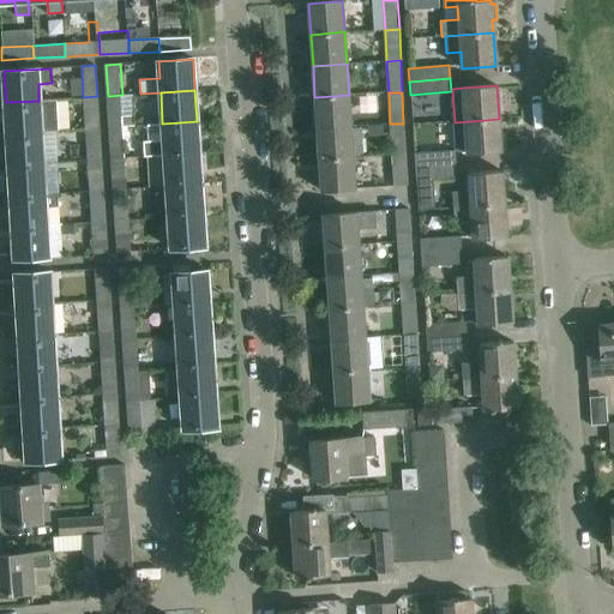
[(124,115),(122,95),(108,96),(110,127),(124,127),(124,126),(134,125),(133,115),(124,115)]
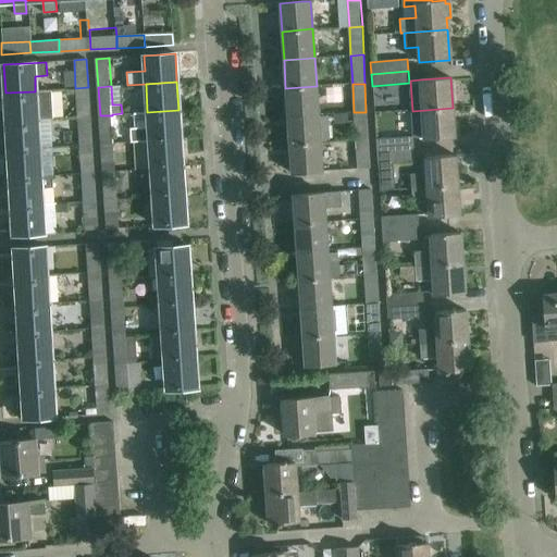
[(317,86),(285,88),(287,116),(318,114),(317,86)]
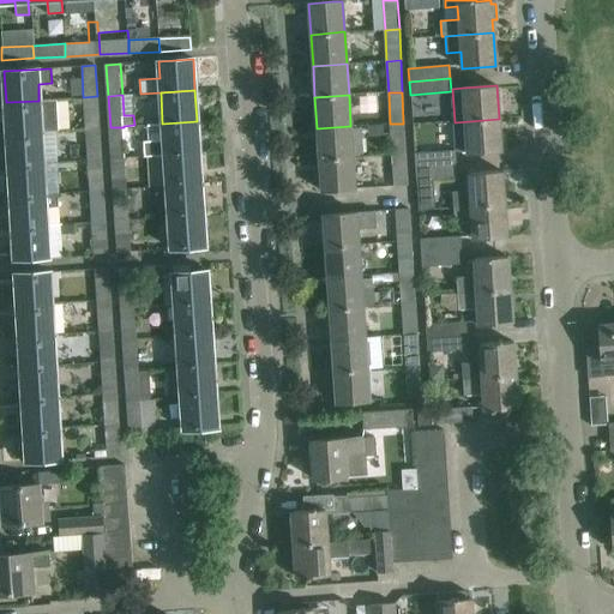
[(97,96),(83,97),(85,128),(100,128),(97,96)]
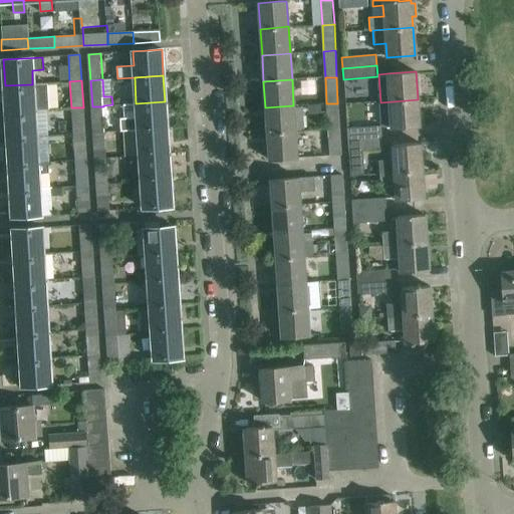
[(44,83),(32,84),(5,85),(6,111),(34,110),(46,109),(44,83)]
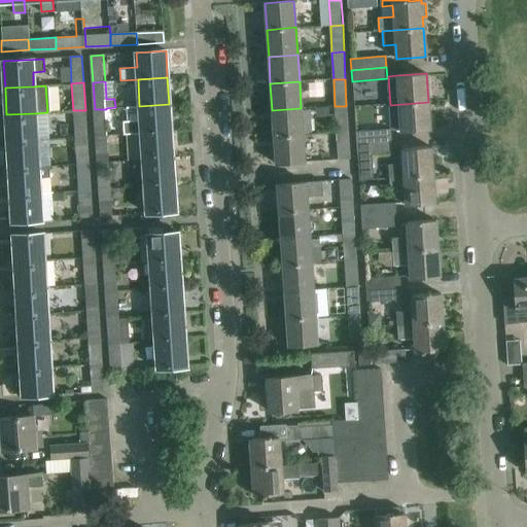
[(428,102),(390,105),(391,130),(401,129),(401,132),(429,131),(428,102)]
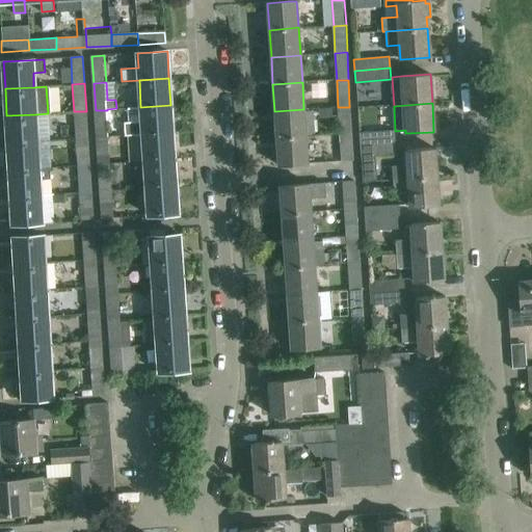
[(173,132),(170,105),(140,107),(142,135),(173,132)]
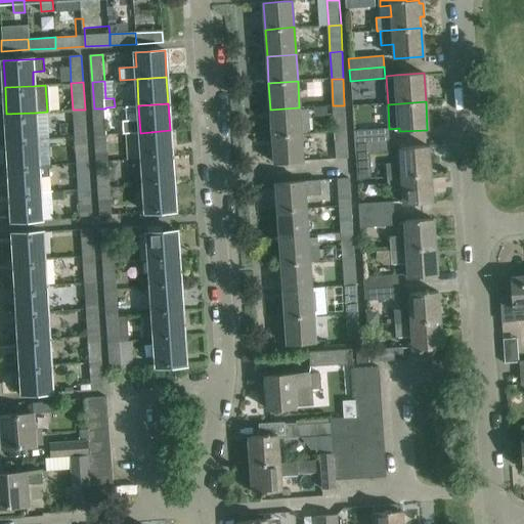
[(344,105),(333,105),(335,132),(346,132),(344,105)]
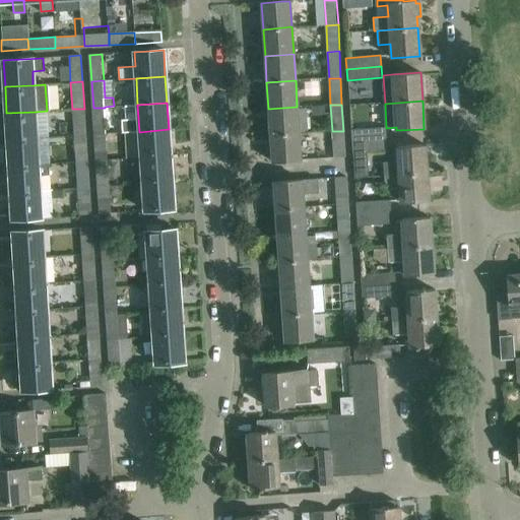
[(299,133),(297,107),(268,109),(270,135),(299,133)]
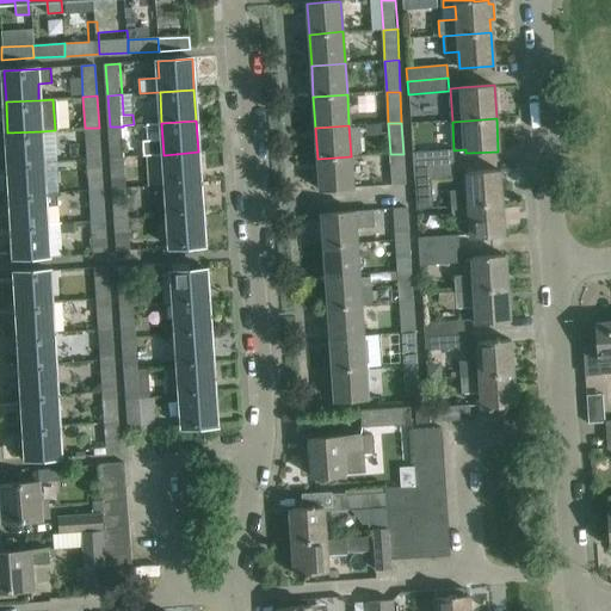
[(123,127),(110,127),(112,158),(125,158),(123,127)]
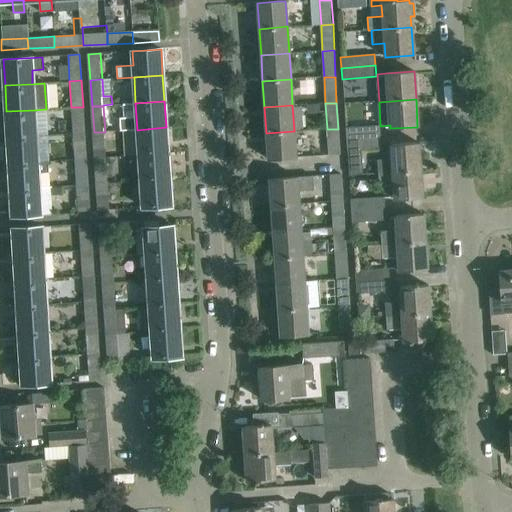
[(83,107),(71,107),(73,134),(84,133),(83,107)]
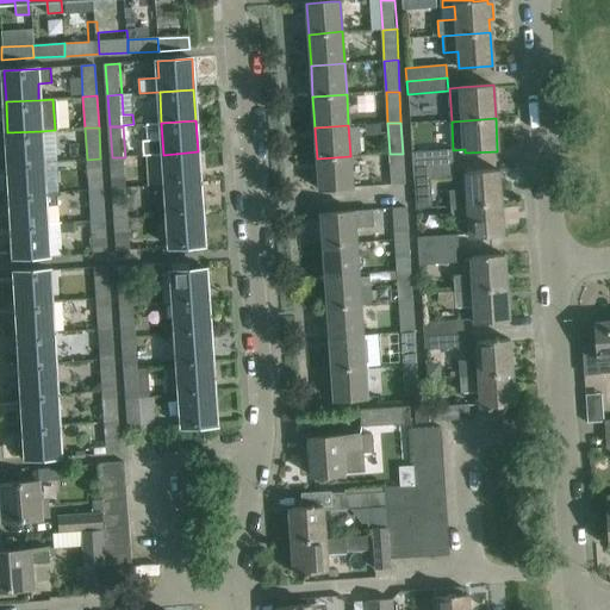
[(42,162),(41,131),(7,132),(10,165),(42,162)]
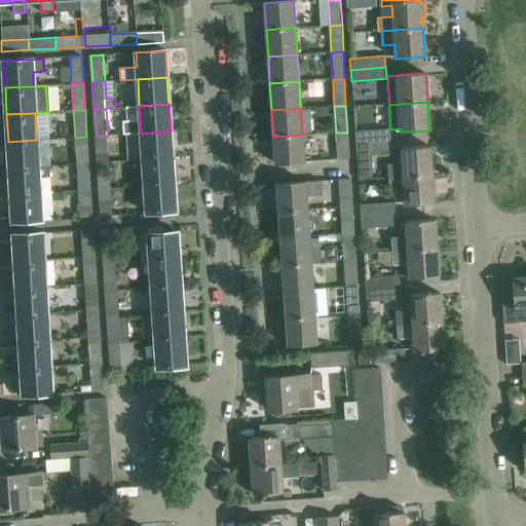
[(355,143),(390,141),(389,129),(354,132),(355,143)]
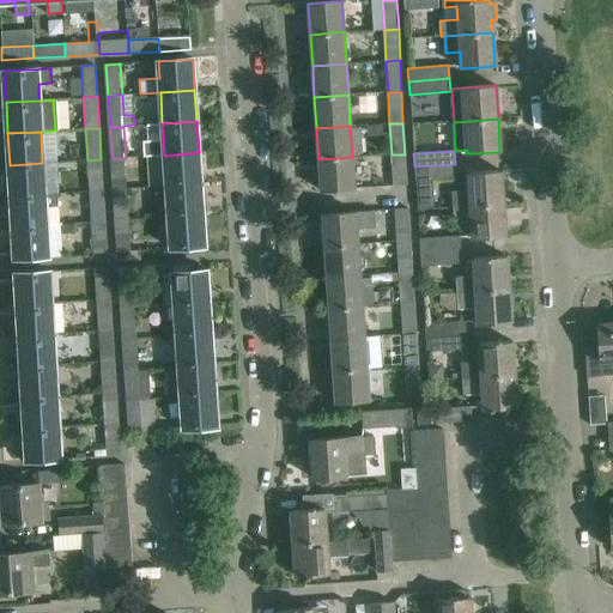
[(201,183),(199,152),(164,156),(167,187),(201,183)]
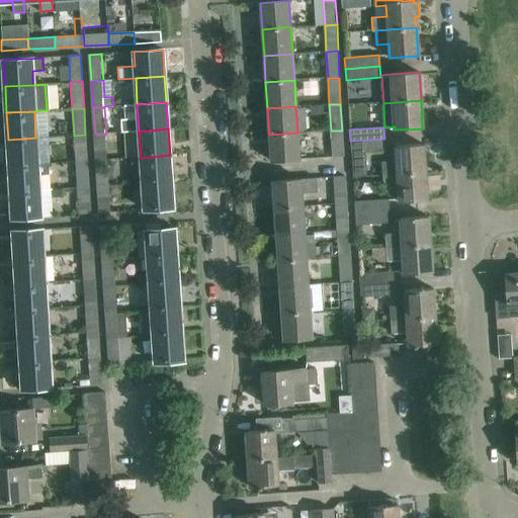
[(331,131),(330,131),(319,132),(321,158),(343,156),(342,131),(331,131)]
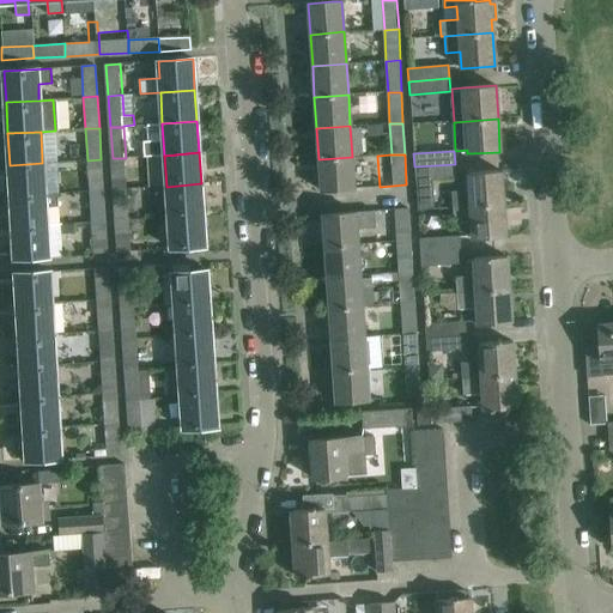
[(354,188),(352,157),(319,159),(321,190),(345,189),(354,188)]
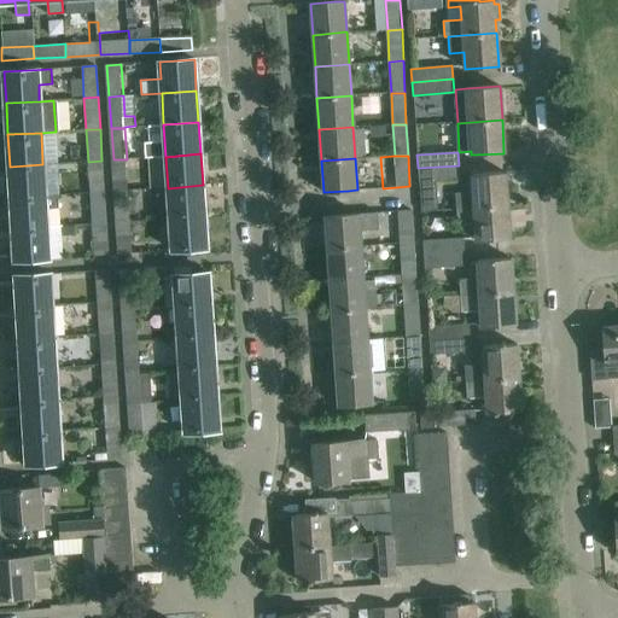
[(127,159),(114,159),(115,192),(129,191),(127,159)]
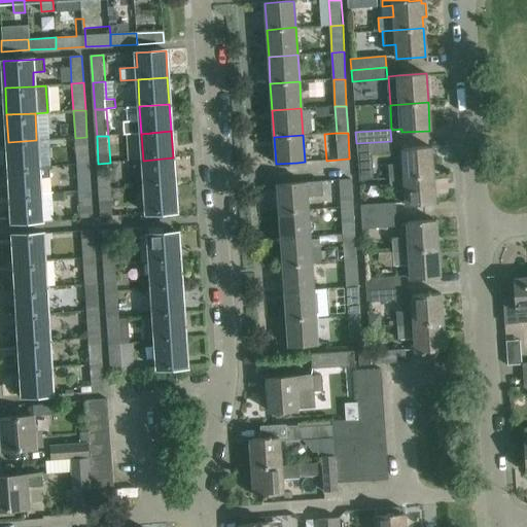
[(89,164),(86,137),(75,138),(76,165),(89,164)]
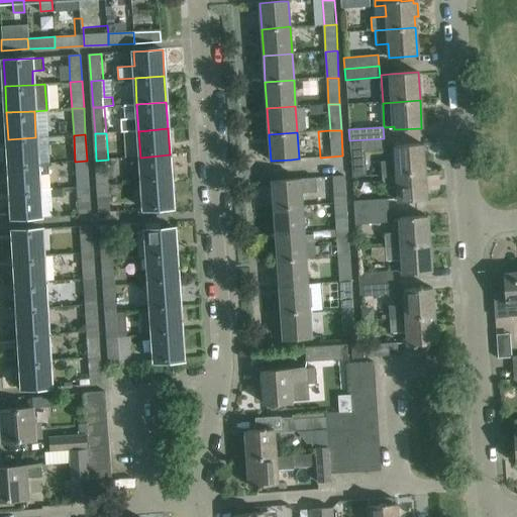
[(37,164),(35,137),(8,139),(9,166),(37,164)]
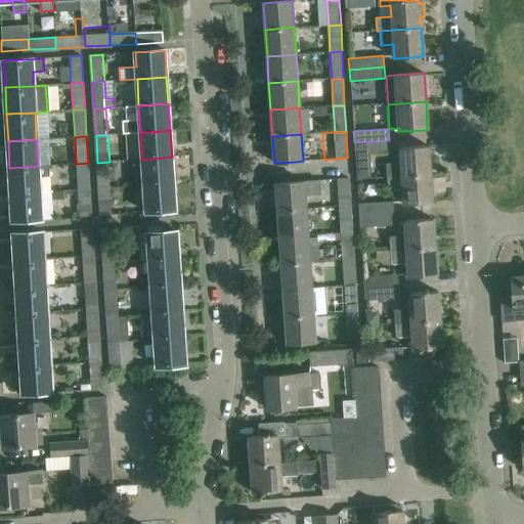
[(390,153),(389,140),(354,142),(355,155),(390,153)]
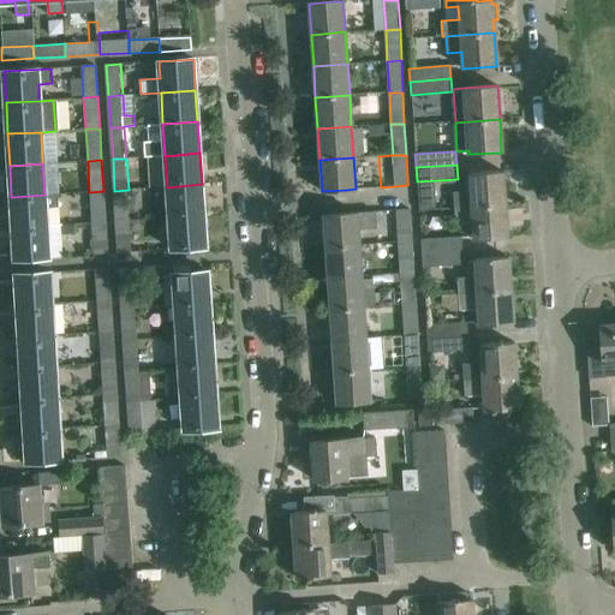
[(470,173),(471,192),(455,193),(457,208),(505,206),(503,172),(470,173)]
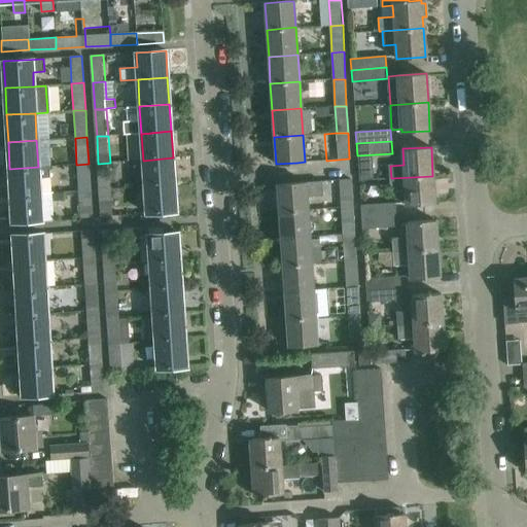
[(174,185),(173,157),(143,161),(145,187),(174,185)]
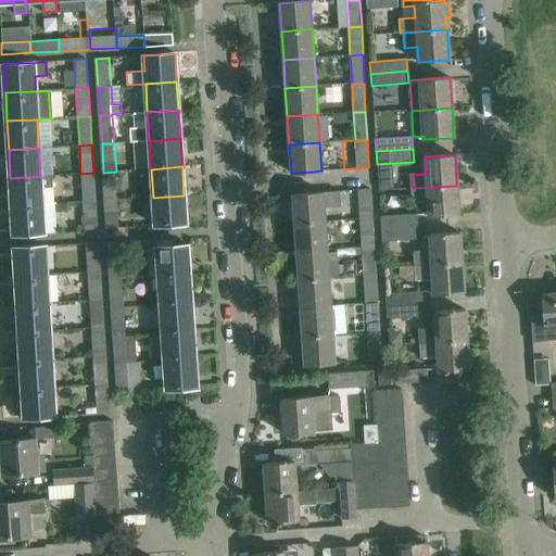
[(116,172),(103,173),(105,201),(118,200),(116,172)]
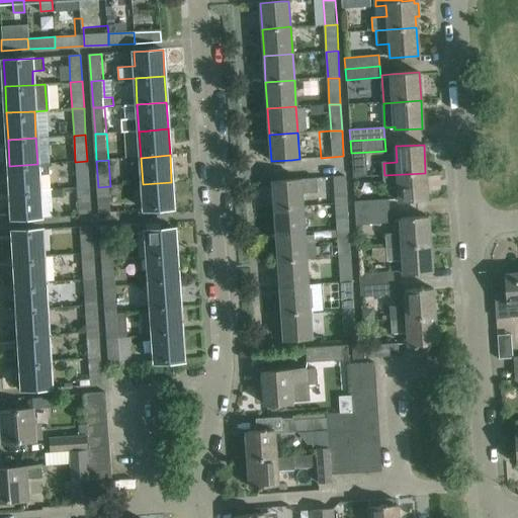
[(89,187),(87,161),(75,162),(77,188),(89,187)]
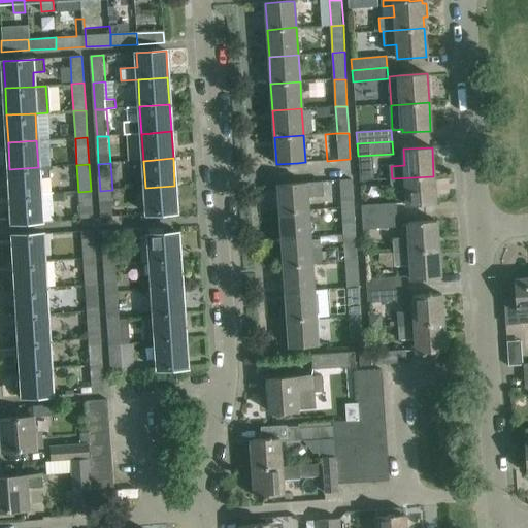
[(40,194),(38,167),(9,169),(11,196),(40,194)]
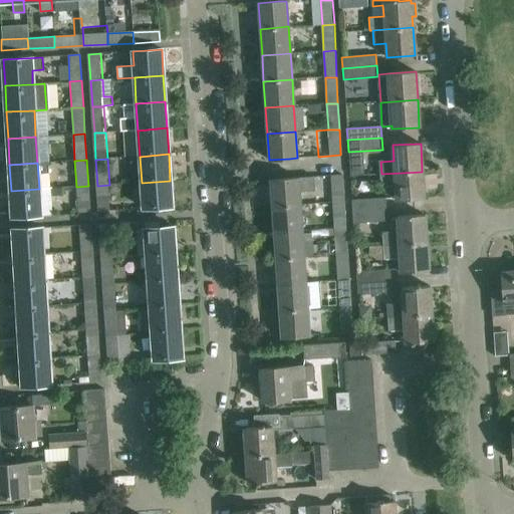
[(424,199),(422,172),(381,174),(382,187),(396,186),(397,201),(404,200),(424,199)]
